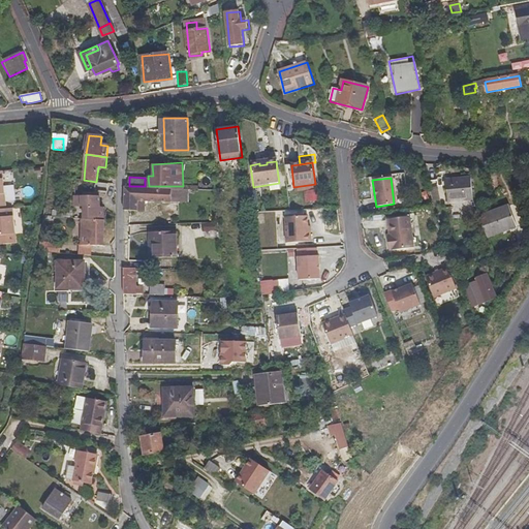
[(469,178),(444,179),(445,201),(470,200),(469,178)]
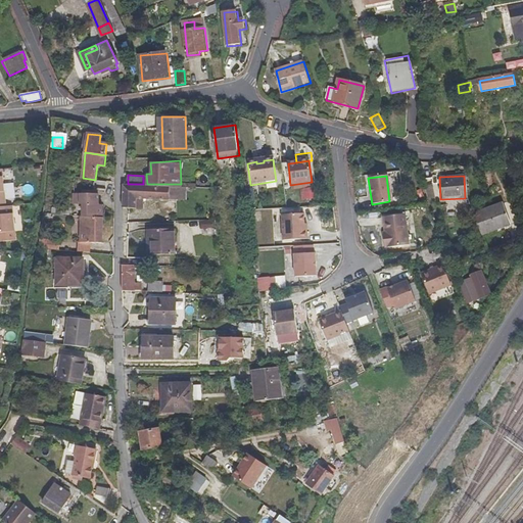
[(136,196),(143,196),(178,196),(178,184),(147,184),(143,184),(128,184),(124,184),(124,198),(123,207),(136,208),(136,196)]
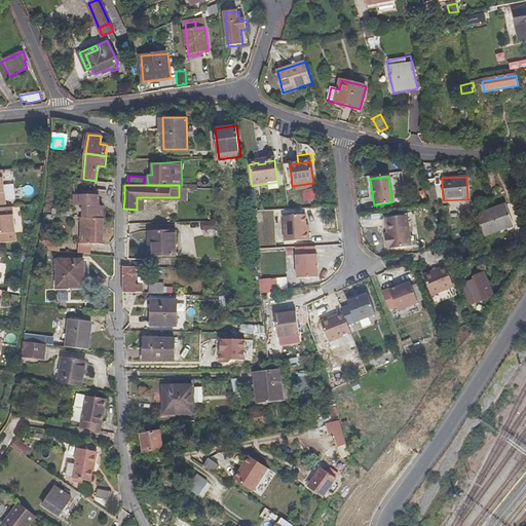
[(314,190),(307,191),(308,201),(316,200),(314,190)]
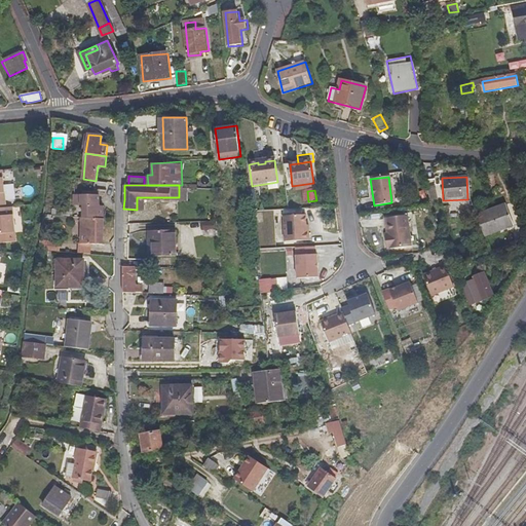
[(91,219),(104,219),(104,208),(104,205),(101,205),(101,194),(84,193),(84,204),(91,205),(91,219)]
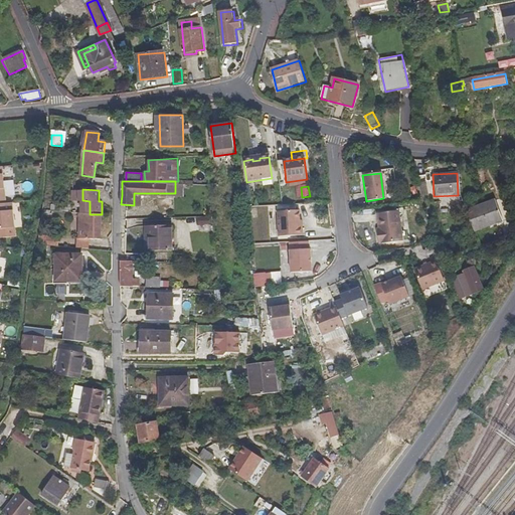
[(502,218),(494,199),(466,212),(474,231),(502,218)]
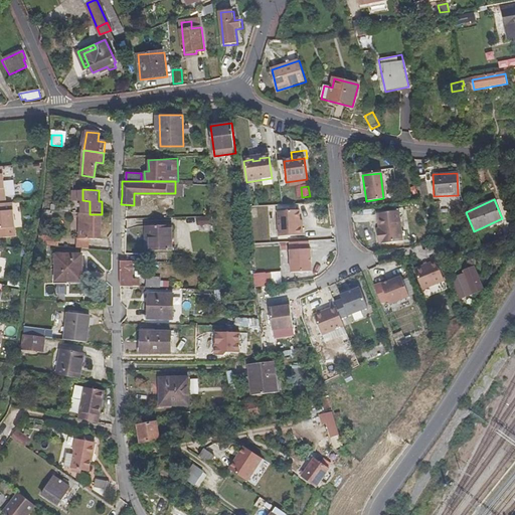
[(421,202),(412,203),(412,211),(421,211),(421,202)]
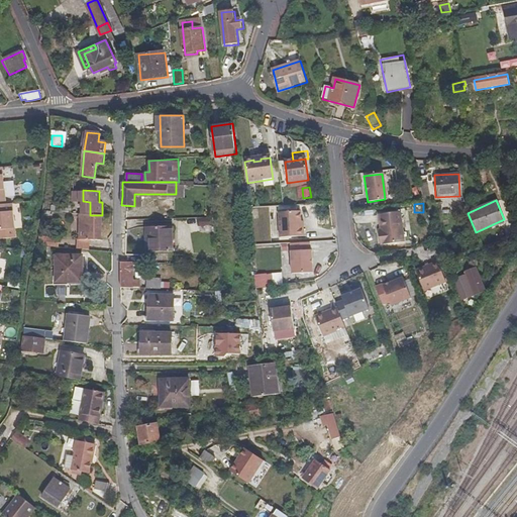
[(0,230),(15,229),(13,204),(7,205),(0,205),(0,230)]
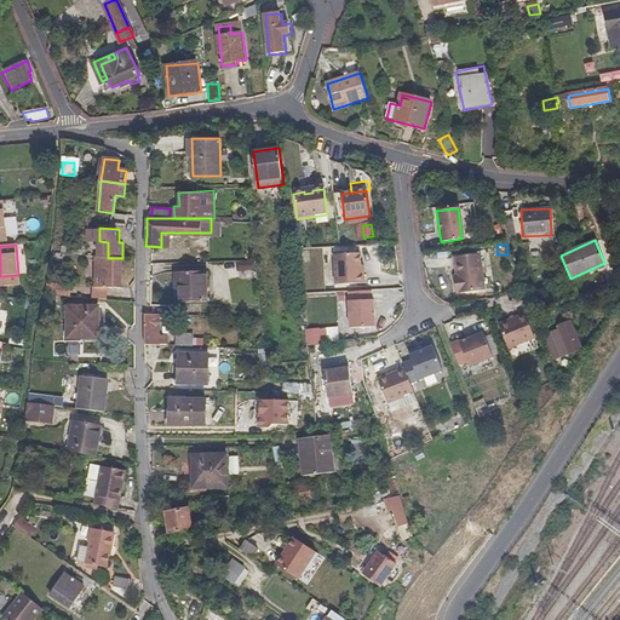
[(457,281),(454,281),(455,293),(484,290),(478,253),(453,257),(457,281)]
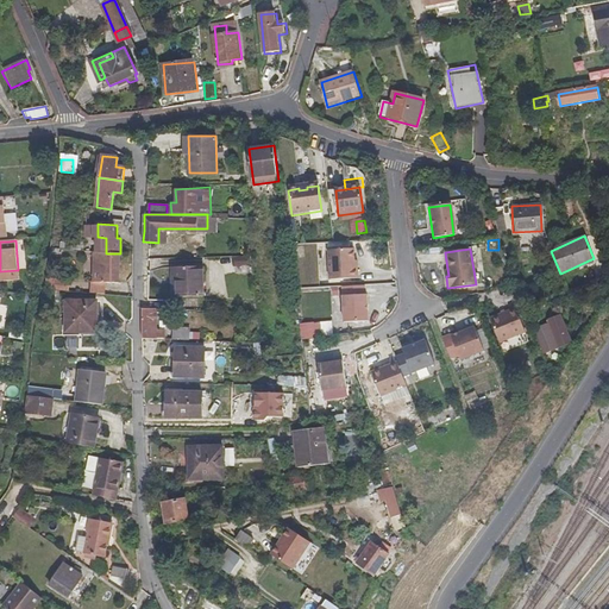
[(327,252),(328,282),(357,280),(356,269),(353,269),(352,250),(327,252)]
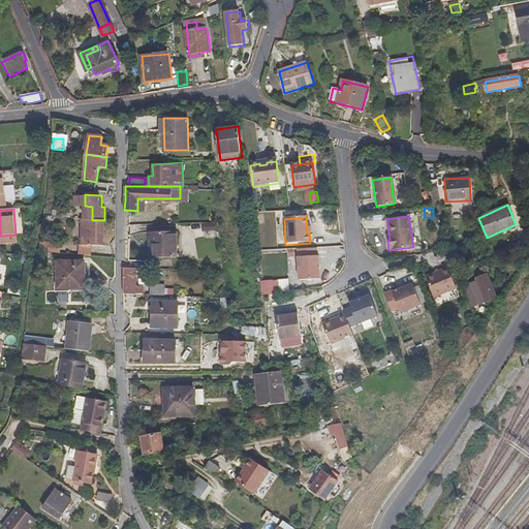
[(92,220),(84,219),(83,244),(94,244),(103,245),(104,228),(104,220),(92,220)]
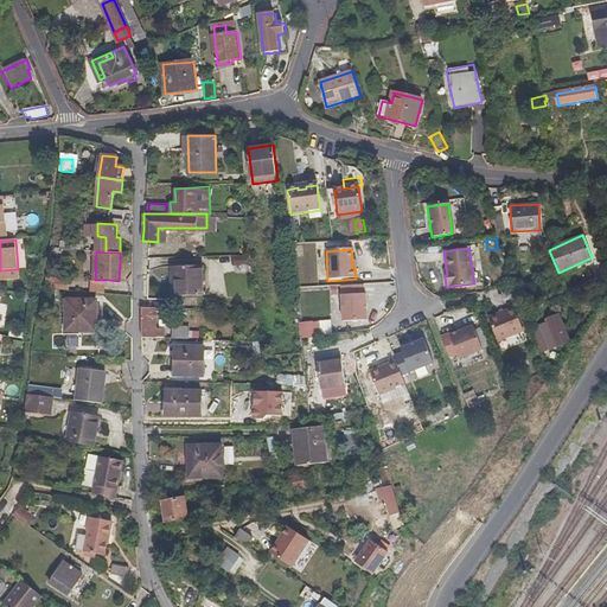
[(247,269),(246,260),(235,261),(236,270),(247,269)]
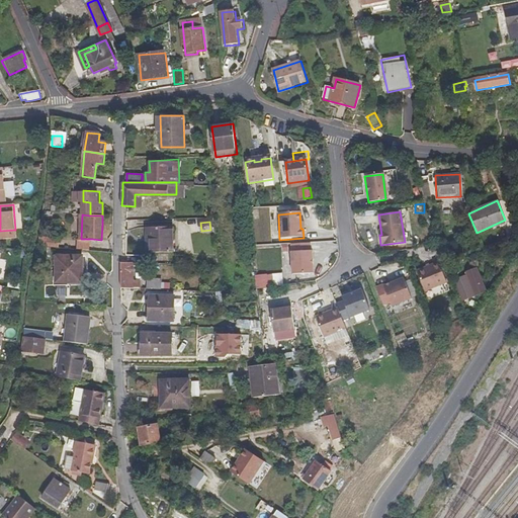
[(148,227),(149,238),(153,238),(154,253),(176,251),(174,226),(148,227)]
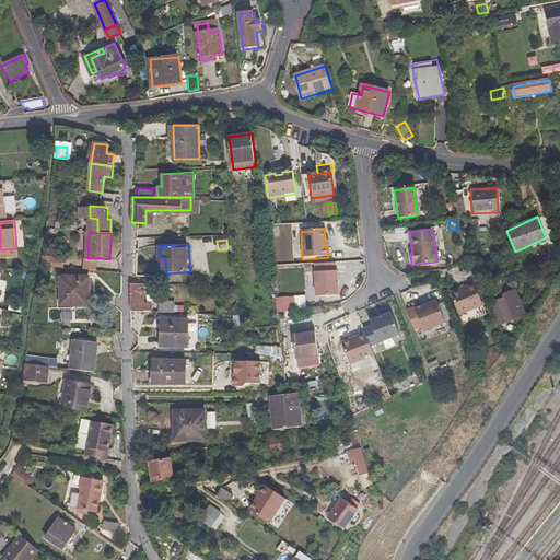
[(42,264),(65,266),(65,258),(43,256),(42,264)]
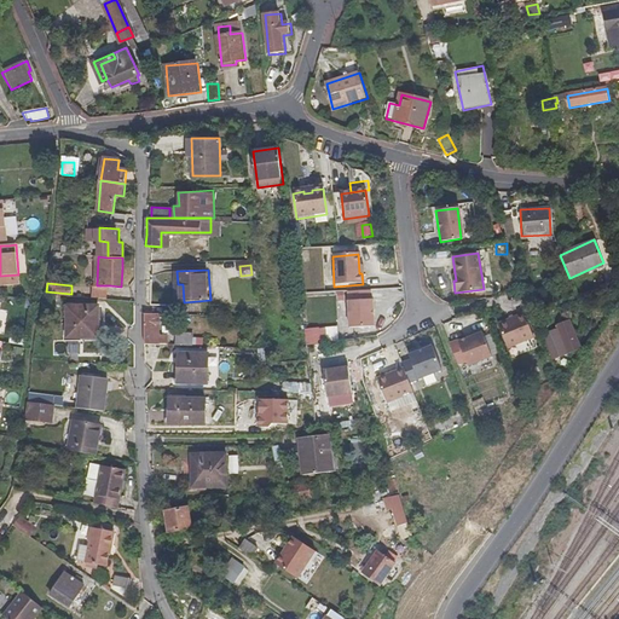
[(110,285),(97,285),(94,285),(94,296),(110,298),(110,285)]
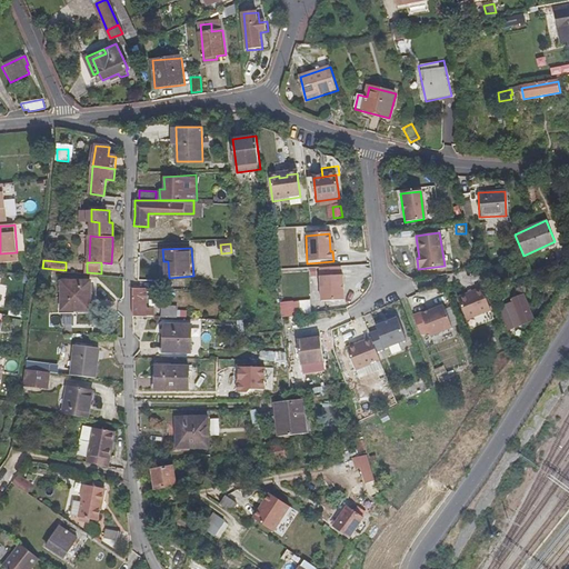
[(339,268),(319,269),(321,302),(343,301),(341,276),(340,276),(339,268)]
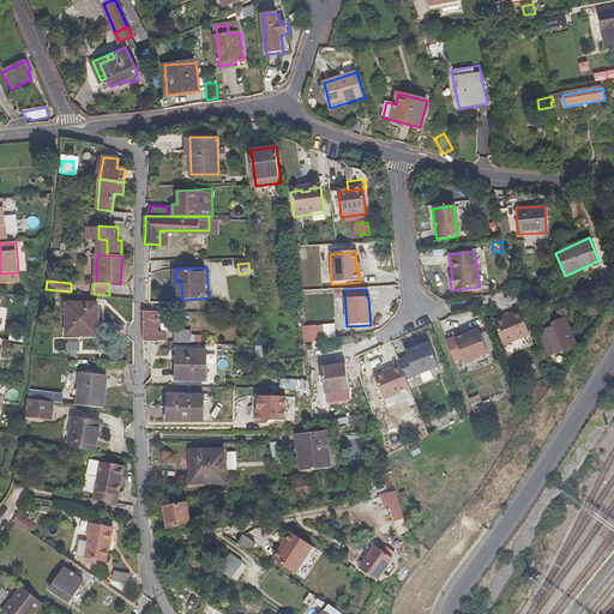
[(76,331),(74,335),(98,337),(101,302),(67,300),(65,330),(76,331)]
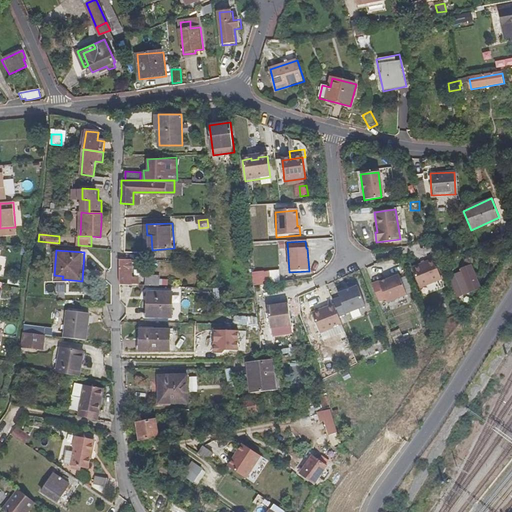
[(435,255),(413,265),(422,285),(444,275),(435,255)]
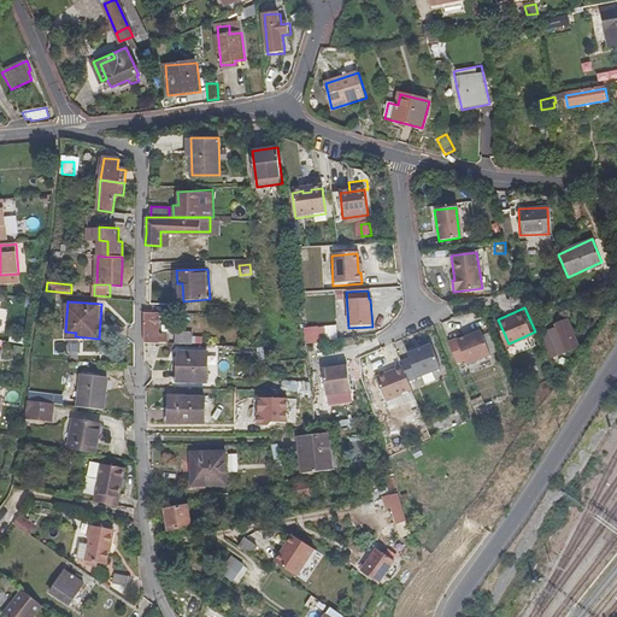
[(145,342),(160,342),(159,316),(145,316),(145,327),(145,342)]
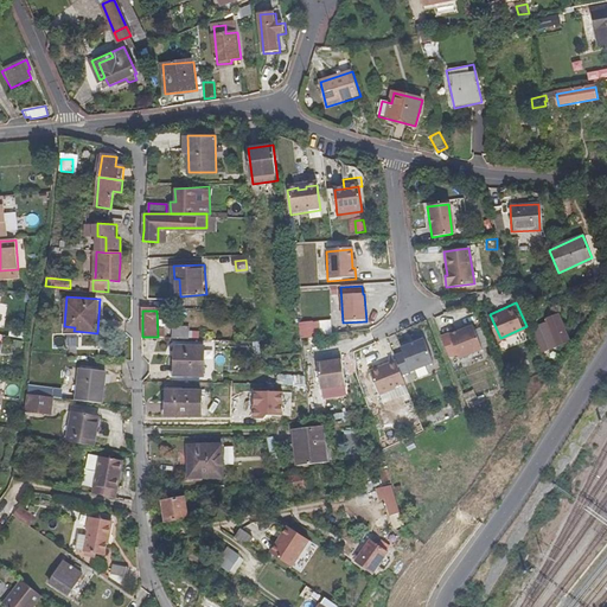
[(538,328),(554,350),(577,334),(562,311),(551,318),(553,320),(545,325),(544,325),(538,328)]
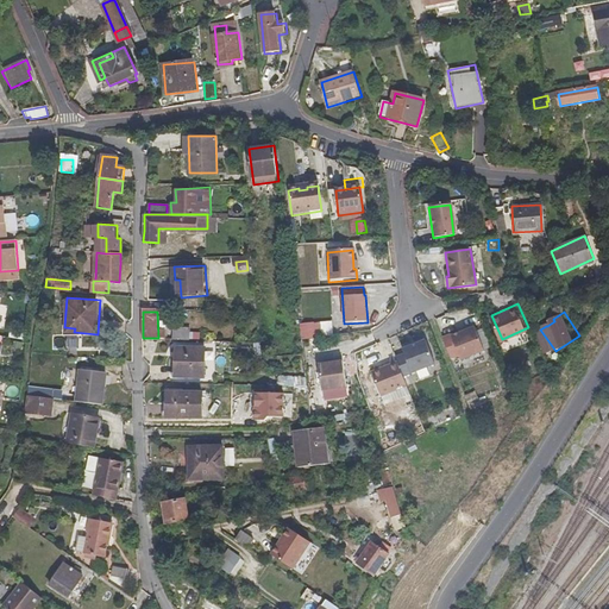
[(299,322),(300,340),(322,339),(322,321),(299,322)]
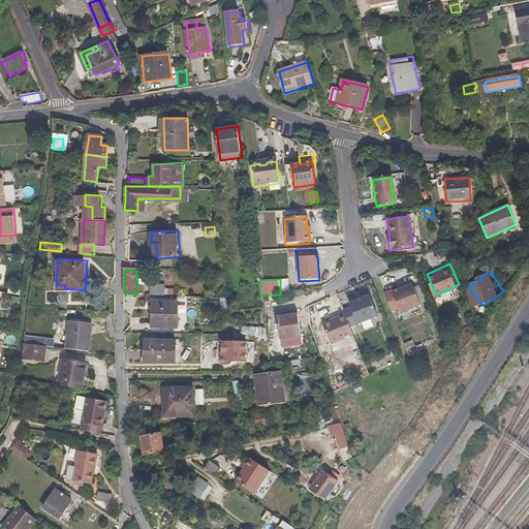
[(151,293),(166,293),(166,283),(152,282),(151,293)]
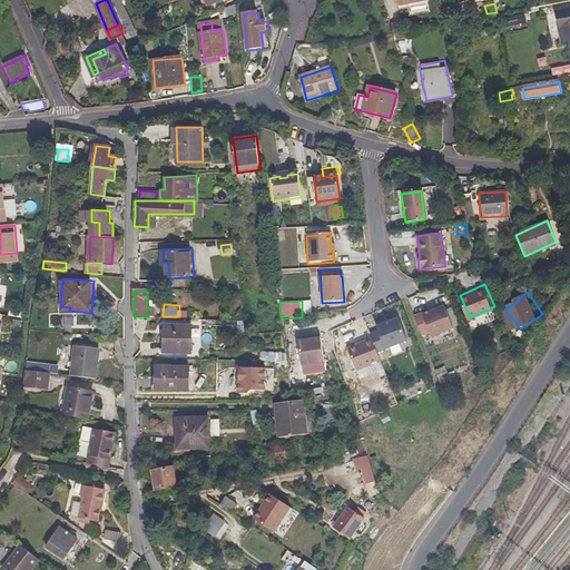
[(421,313),(413,315),(421,335),(429,332),(430,336),(452,327),(443,305),(422,314),(421,313)]
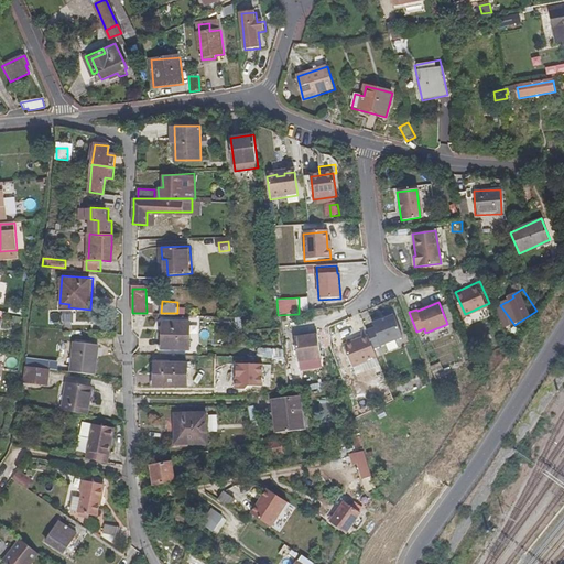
[(375,328),(367,332),(373,349),(403,337),(394,315),(372,324),(375,328)]
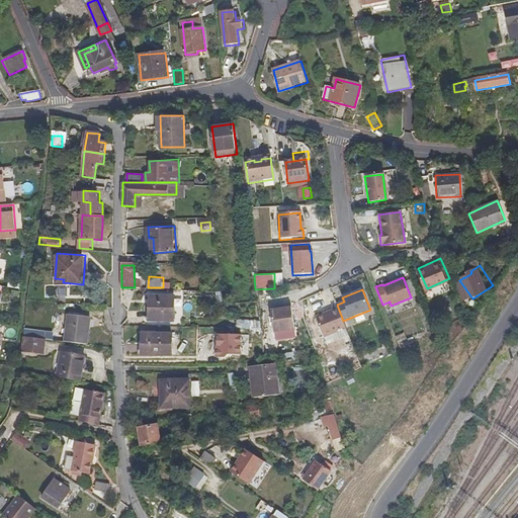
[(174,295),(150,294),(150,319),(174,319),(174,295)]
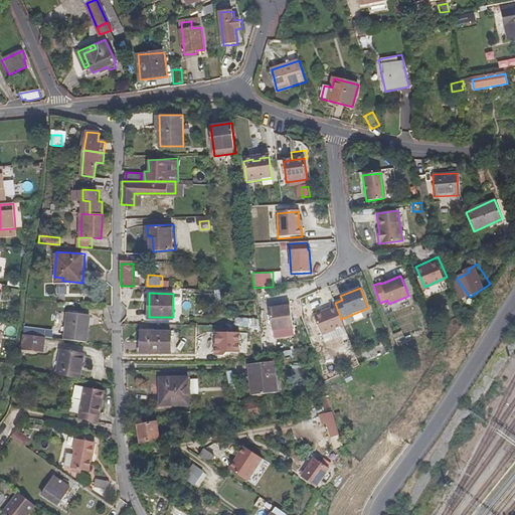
[(296,327),(292,302),(284,304),(285,306),(272,309),(276,330),(296,327)]
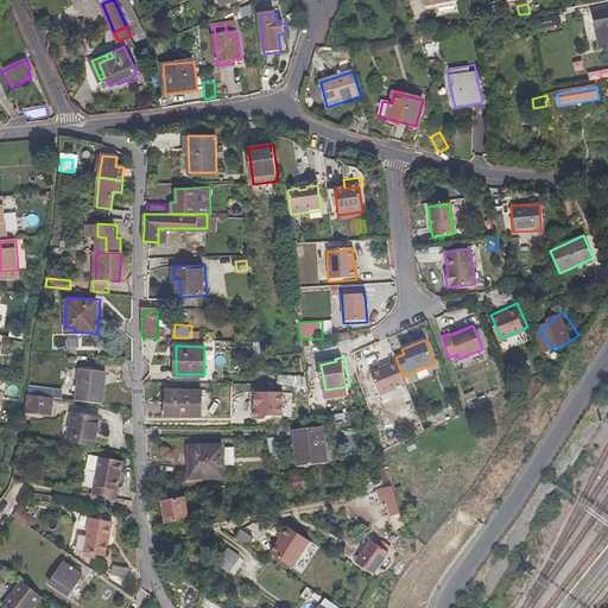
[(403,377),(397,361),(371,372),(381,397),(407,386),(403,377)]
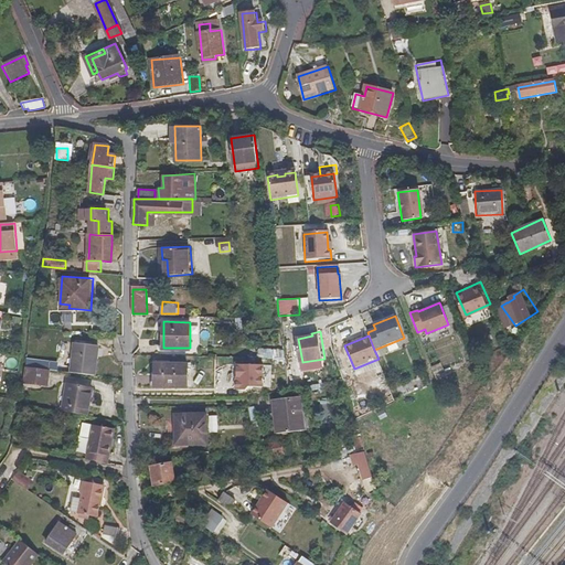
[(77,342),(74,341),(72,363),(71,371),(94,374),(97,344),(92,343),(92,341),(77,339),(77,342)]
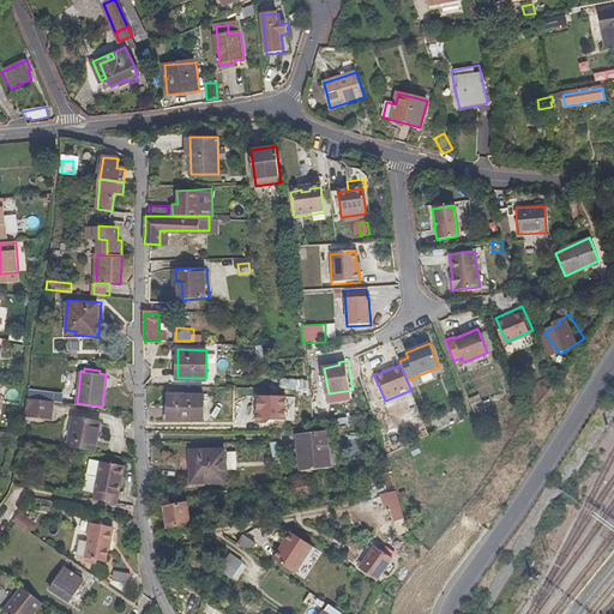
[(35,398),(53,401),(54,391),(36,389),(35,398)]
